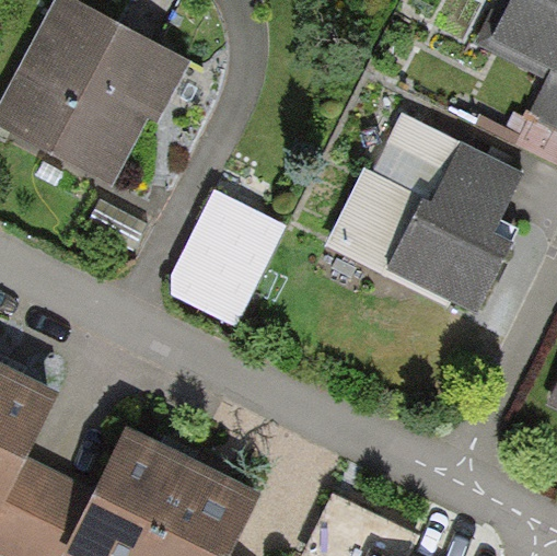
[(188,60),(72,0),(53,0),(0,100),(0,129),(111,187),(148,117),(157,122),(188,60)]
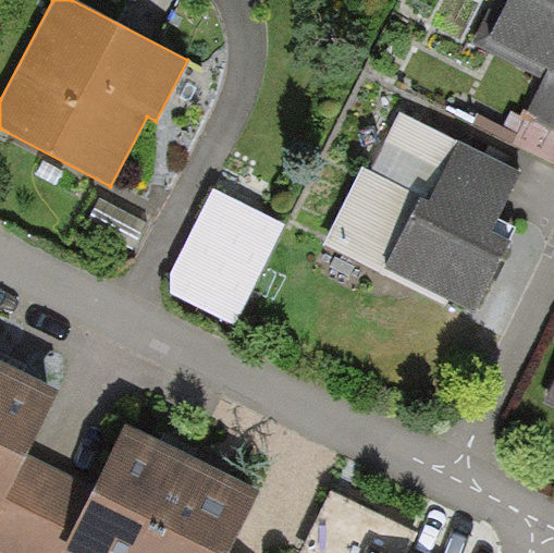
[(504,0),(499,13),(483,5),(467,39),(541,76),(512,135),(553,156),(553,0),(504,0)]
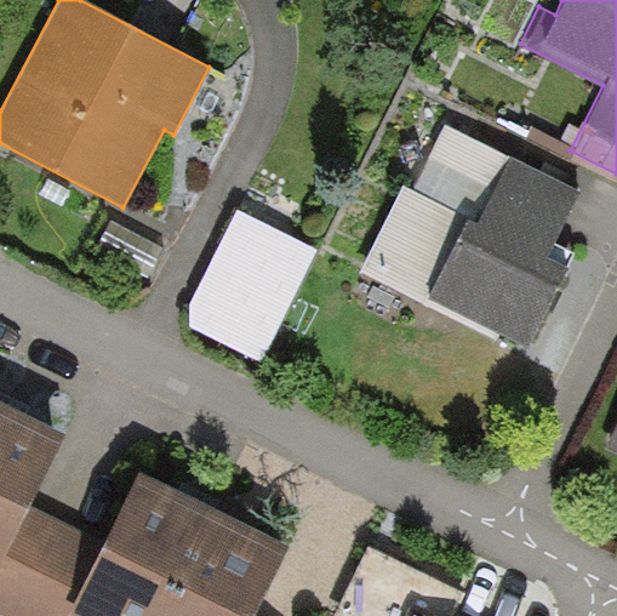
[(403,184),(361,268),(524,347),(563,268),(544,260),(580,188),(444,123),(411,189),(403,184)]
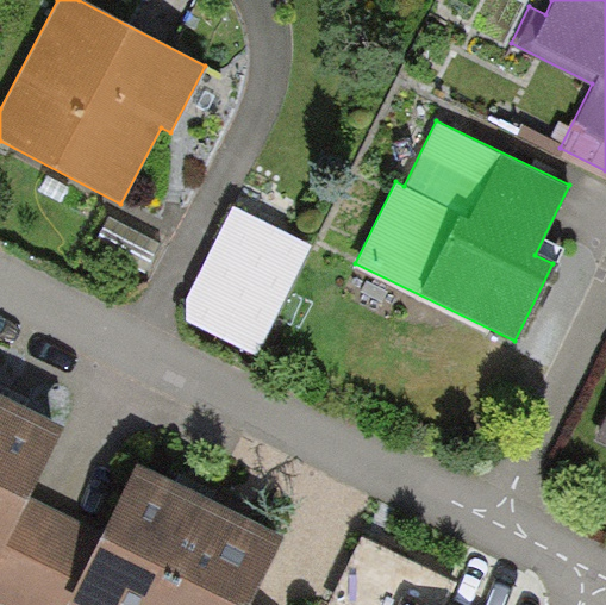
[(313,244),(231,203),(185,300),(183,319),(255,356),(313,244)]
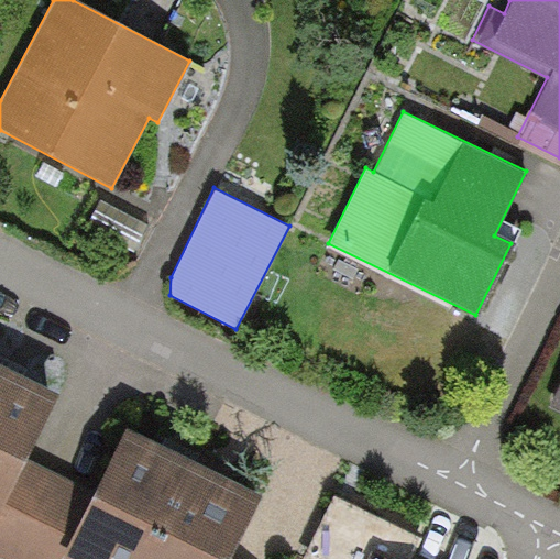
[(0,554),(9,558),(51,558),(52,558),(51,558),(232,558),(264,499),(125,429),(95,489),(35,459),(67,397),(0,363),(0,554)]
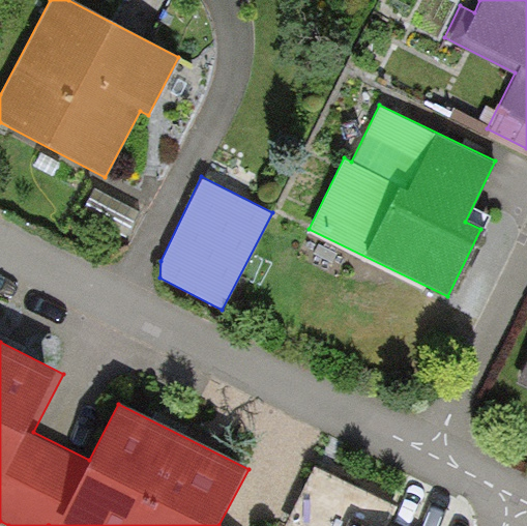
[(526,356),(516,381),(526,386),(526,356)]
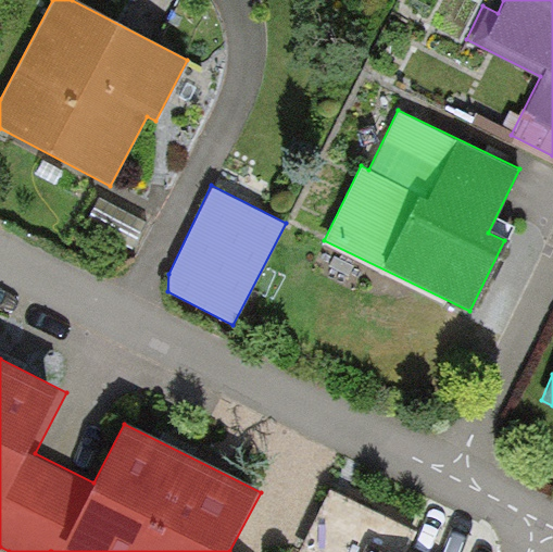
[(328,490),(298,551),(404,551),(415,531),(328,490)]
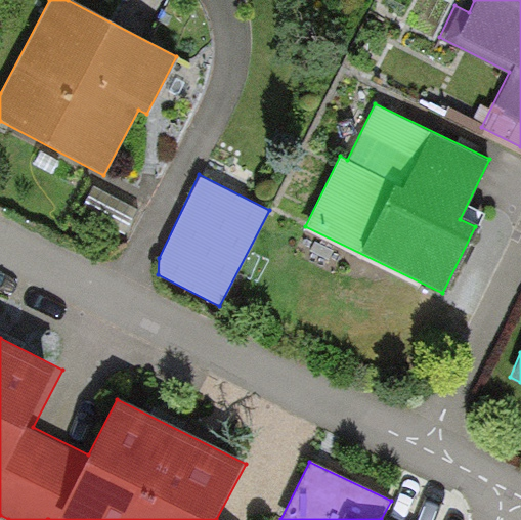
All buildings are outlined.
